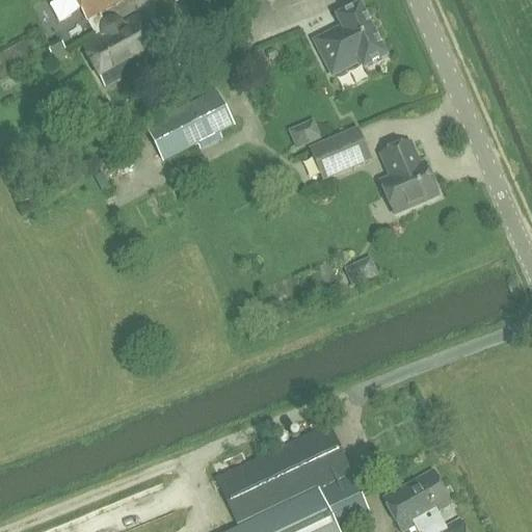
[(74,0),(86,22),(86,21),(97,38),(102,35),(101,29),(104,23),(99,15),(123,0),(74,0)]
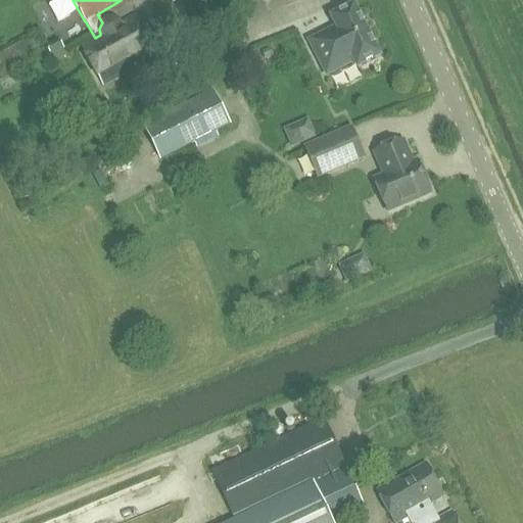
[(358,68),(379,57),(353,7),(332,18),(337,29),(310,42),(327,76),(354,61),(358,68)]
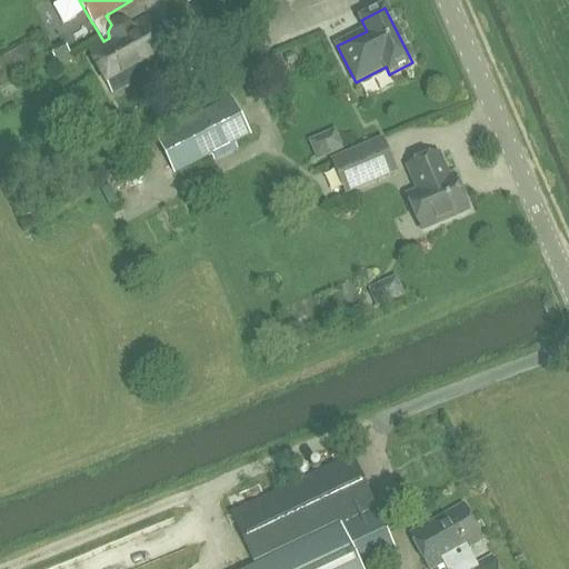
[(111,95),(171,61),(147,17),(130,26),(129,25),(128,23),(127,22),(125,21),(122,21),(121,20),(118,20),(117,21),(115,22),(111,23),(111,25),(108,31),(109,38),(103,41),(87,50),(111,95)]
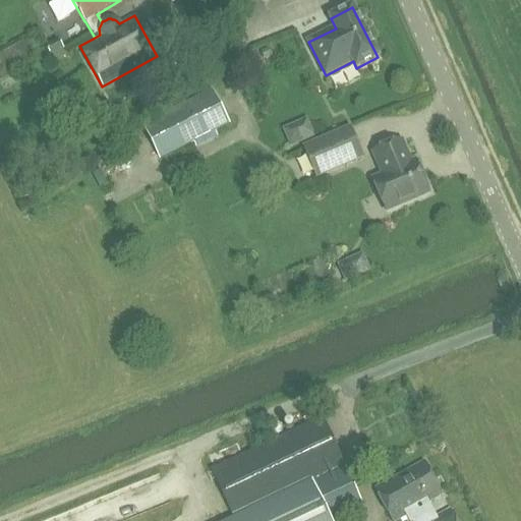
[(65,50),(59,39),(45,47),(51,58),(65,50)]
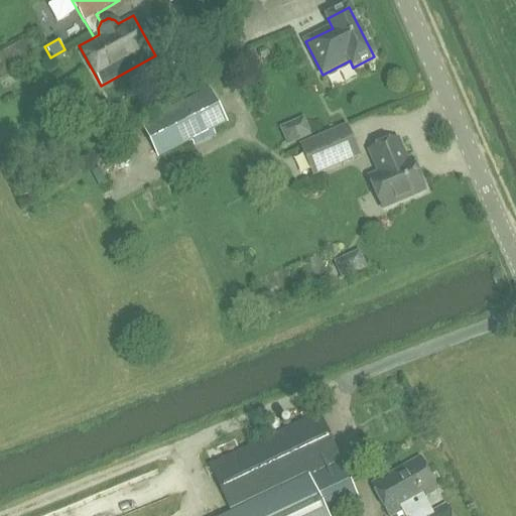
[(23,40),(0,53),(0,81),(21,70),(17,63),(31,55),(23,40)]
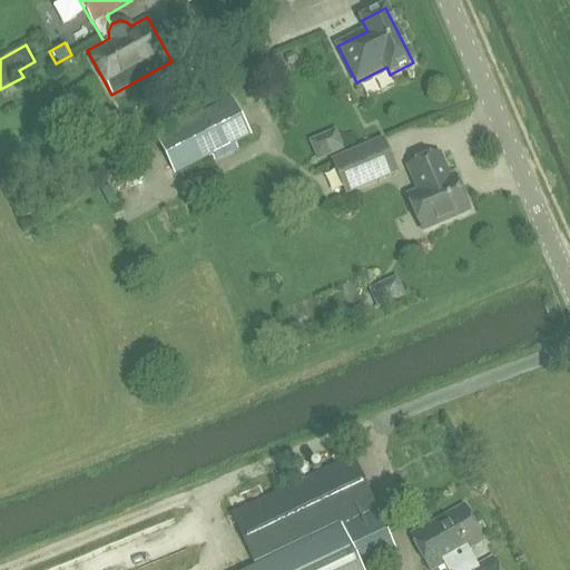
[(293,53),(284,56),(288,66),(296,62),(293,53)]
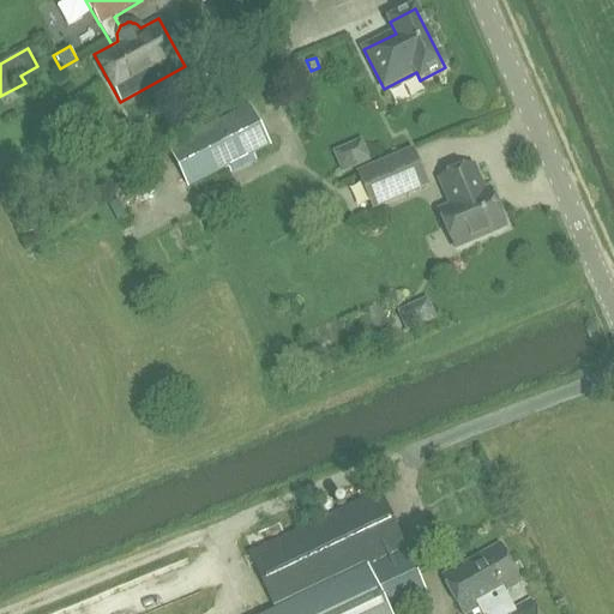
[(172,154),(190,187),(269,146),(251,113),(172,154)]
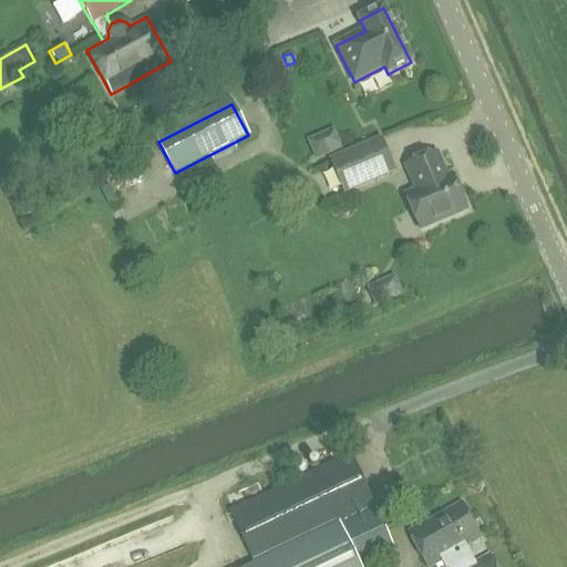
[(307,141),(316,160),(342,148),(334,129),(307,141)]
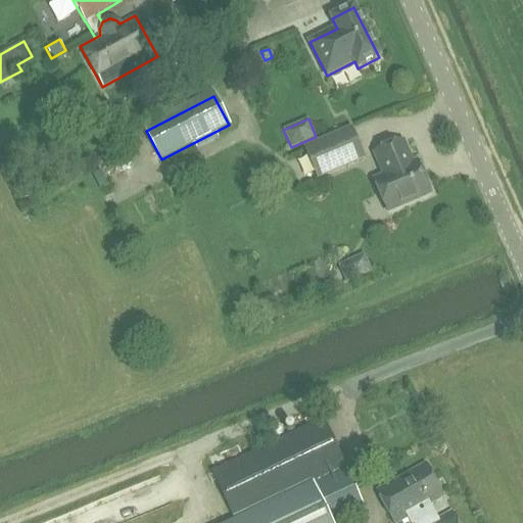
[(318,179),(364,158),(351,129),(304,148),(318,179)]
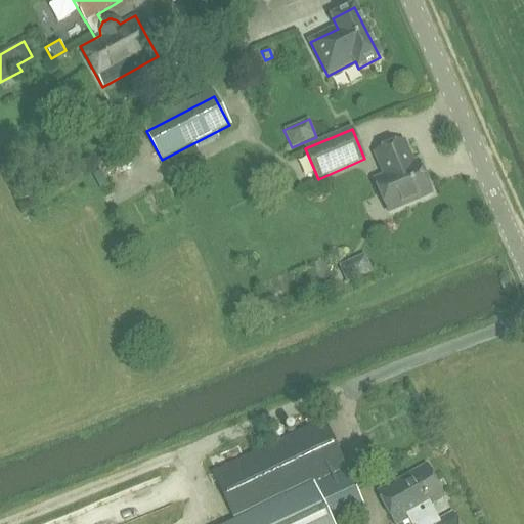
[(129,138),(106,159),(116,169),(138,148),(129,138)]
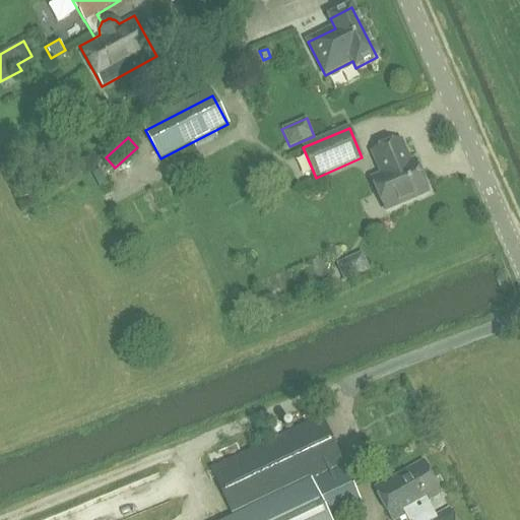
[(428,192),(415,163),(410,165),(401,141),(372,153),(382,177),(373,181),(385,210),(428,192)]
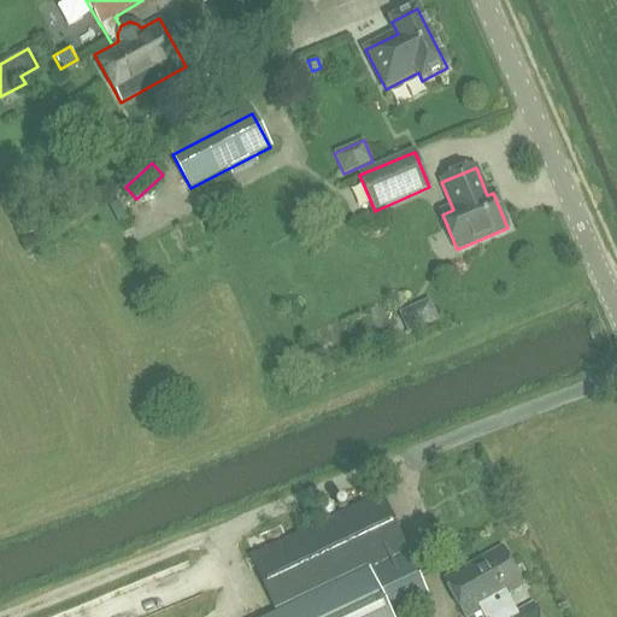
[(430,300),(399,313),(409,335),(439,322),(430,300)]
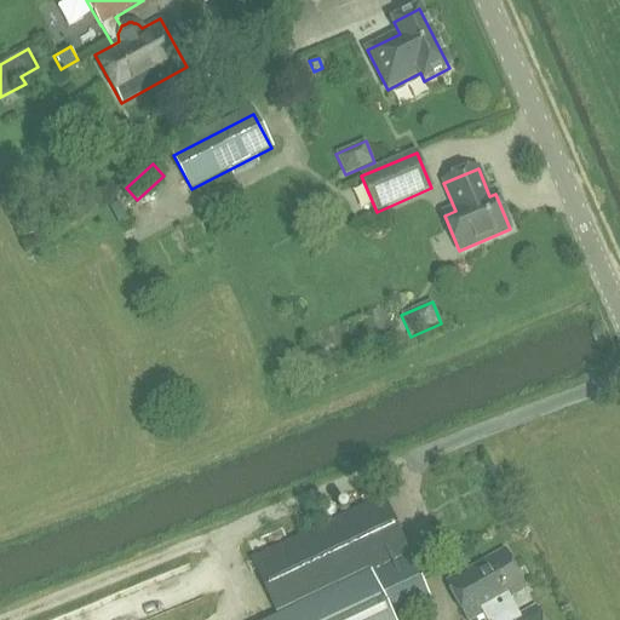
[(251,562),(279,619),(275,619),(399,619),(432,604),(383,499),(251,562)]
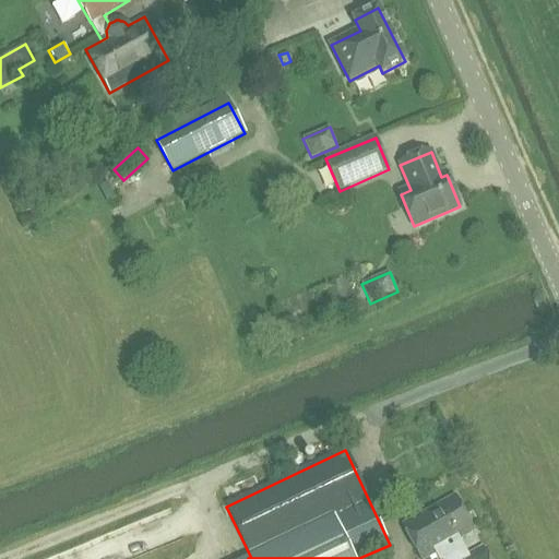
[(489,558),(483,547),(467,556),(459,539),(474,531),(454,496),(401,525),(419,558),(424,558),(436,554),(438,557),(440,556),(441,558),(489,558)]
